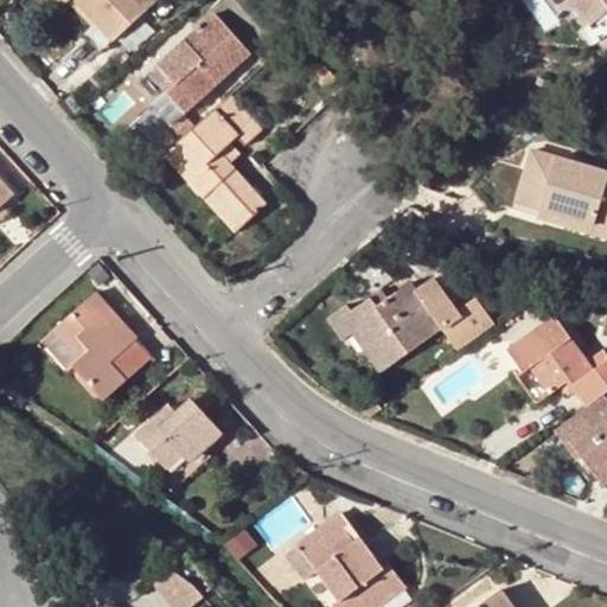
[(74,0),(96,23),(114,42),(148,10),(140,0),(74,0)]
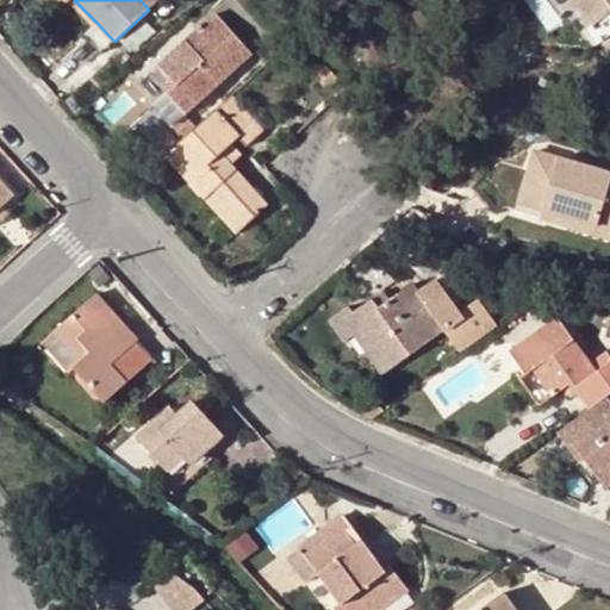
[(558,0),(580,31),(589,26),(570,0),(558,0)]
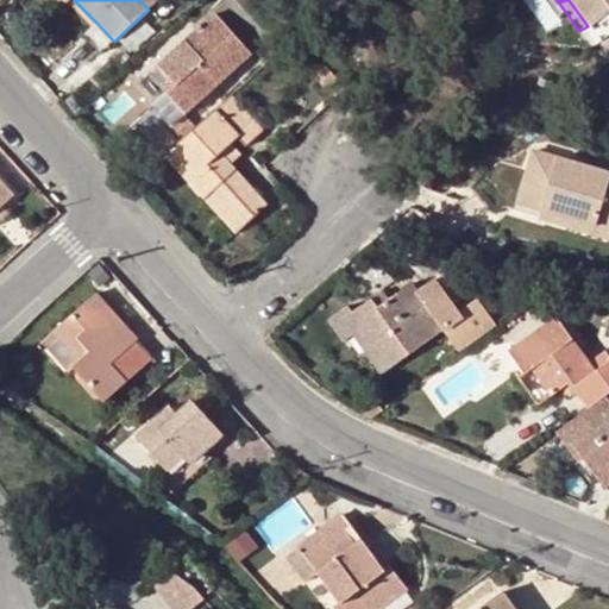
[(608,0),(569,0),(588,26),(600,43),(608,35),(608,0)]
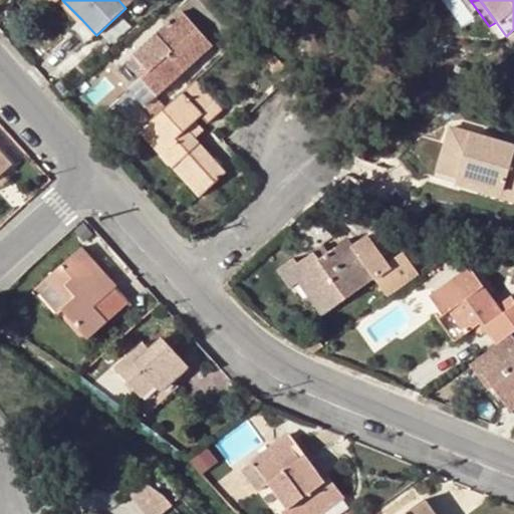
[(181,13),(134,56),(149,73),(141,80),(156,97),(212,45),(181,13)]
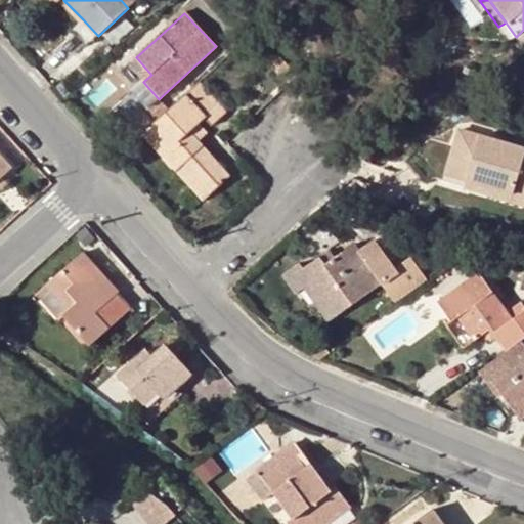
[(98,36),(83,19),(72,30),(86,46),(97,37),(98,36)]
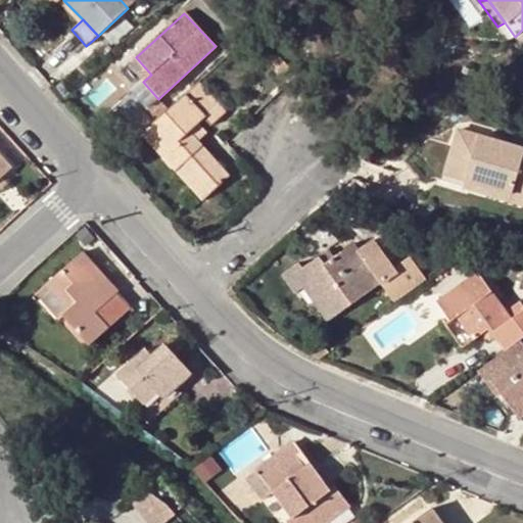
[(151,75),(136,57),(128,65),(143,82),(151,75)]
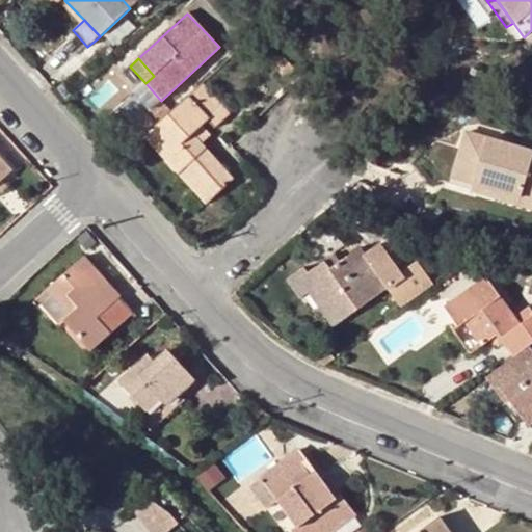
[(285,78),(293,69),(284,58),(275,68),(285,78)]
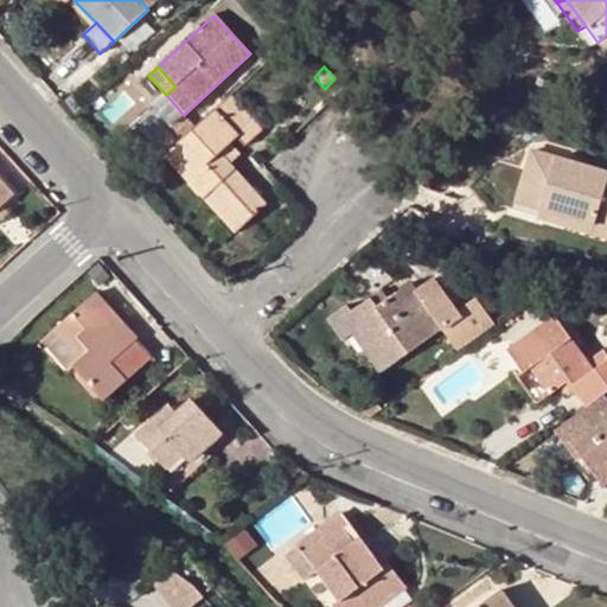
[(184,115),(166,95),(152,108),(170,127),(184,115)]
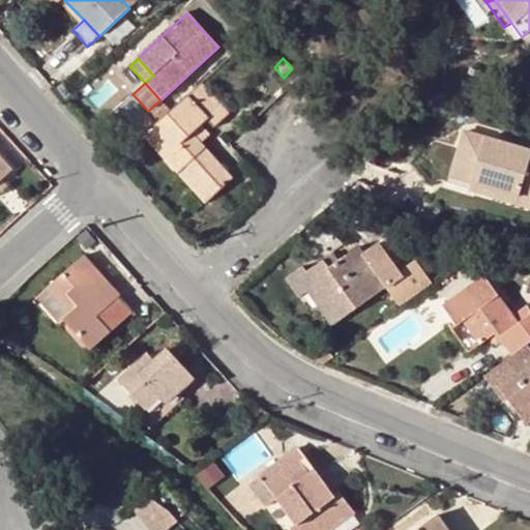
[(194,136),(202,126),(207,121),(214,128),(229,116),(201,84),(143,137),(178,175),(187,167),(214,198),(233,180),(202,145),(194,136)]
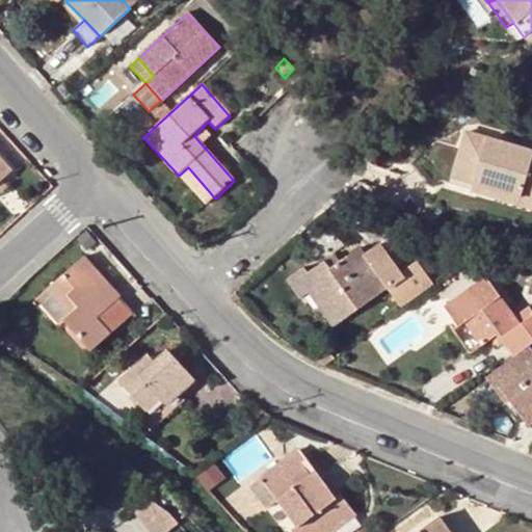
[(211,137),(203,127),(194,136),(203,145),(211,137)]
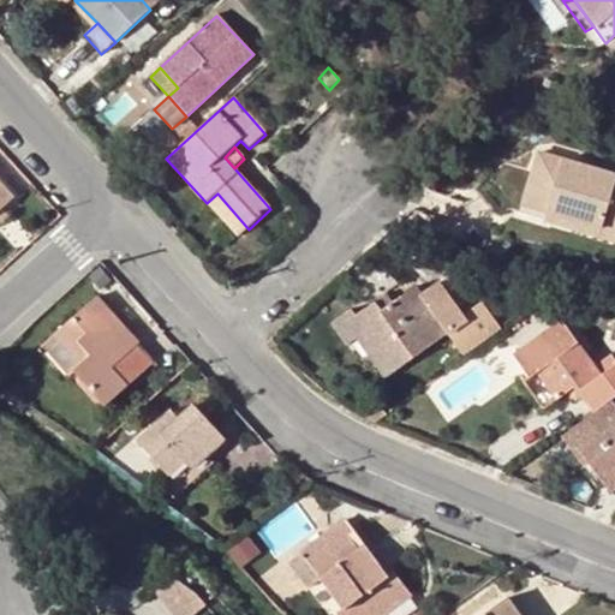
[(614,238),(614,174),(577,165),(567,197),(538,187),(531,214),(614,239),(614,238)]
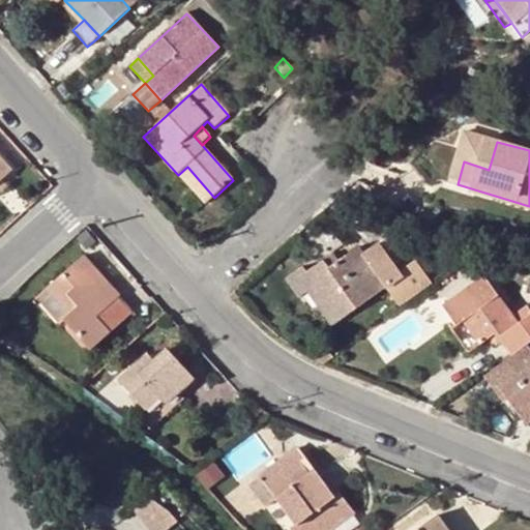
[(187,167),(178,175),(205,206),(214,198),(187,167)]
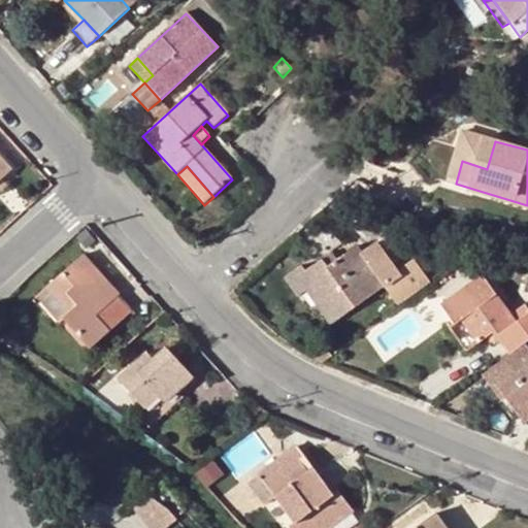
[(305,290),(329,324),(381,287),(394,304),(426,281),(409,259),(396,269),(377,242),(362,254),(355,244),(325,266),(319,259),(304,269),(301,265),(284,277),(297,297),(305,290)]
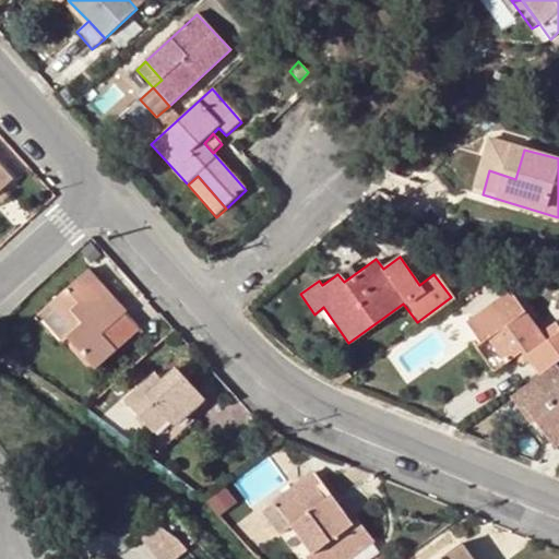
[(139,328),(125,312),(86,270),(42,310),(94,368),(113,352),(139,328)]
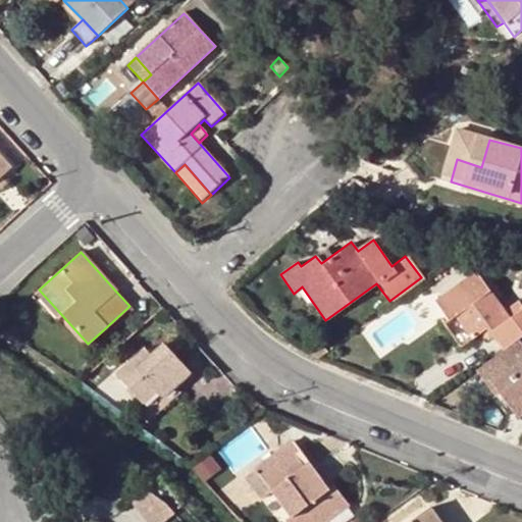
[(496,335),(504,348),(517,340),(521,334),(521,309),(509,318),(474,270),(434,300),(449,319),(454,315),(471,338),(480,331),(488,326),(496,335)]
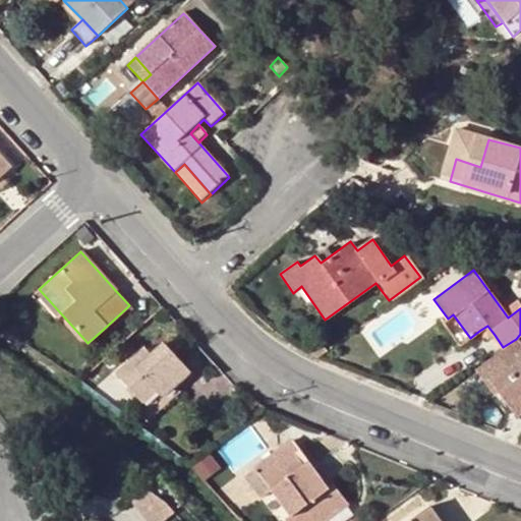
[(486,341),(495,335),(487,326),(479,331),(486,341)]
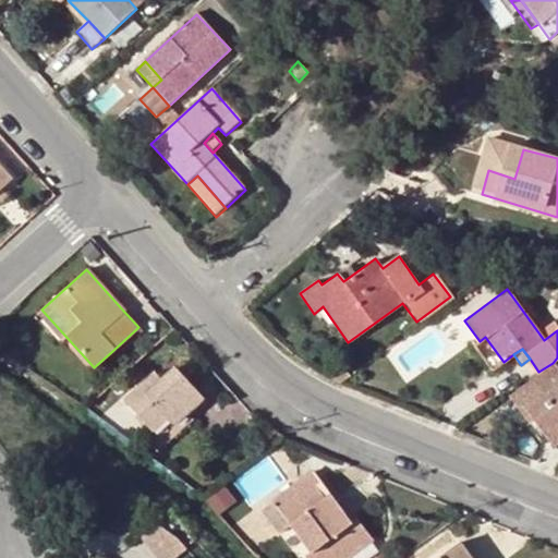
[(557,370),(553,363),(538,372),(508,395),(522,415),(526,412),(529,413),(534,421),(552,447),(557,441),(557,370)]
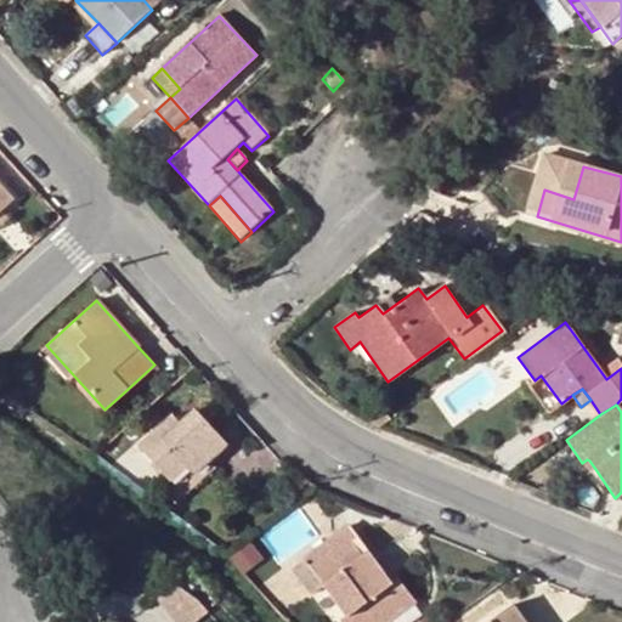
[(137,446),(167,478),(168,481),(184,465),(191,474),(208,458),(224,444),(193,410),(179,423),(173,413),(137,446)]
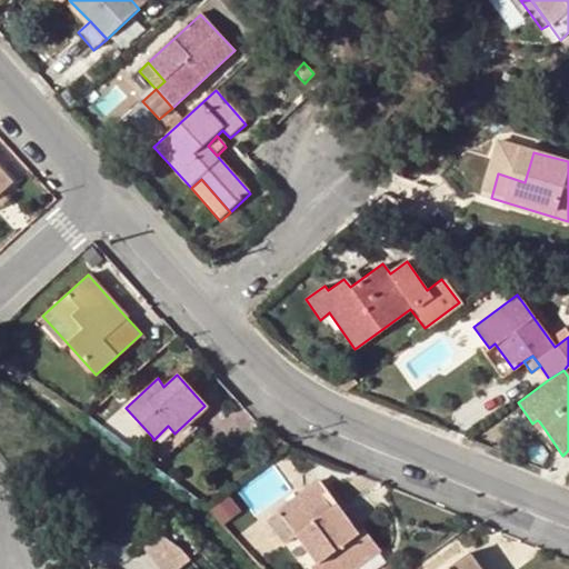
[(153,440),(152,437),(145,445),(159,461),(196,427),(190,419),(175,433),(168,426),(153,440)]
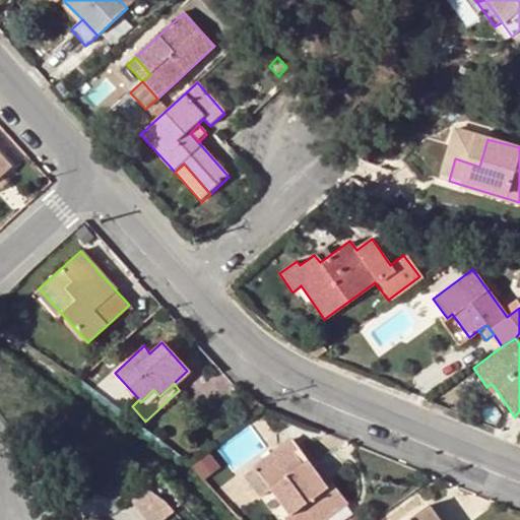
[(493,395),(498,392),(493,385),(491,384),(486,387),(493,395)]
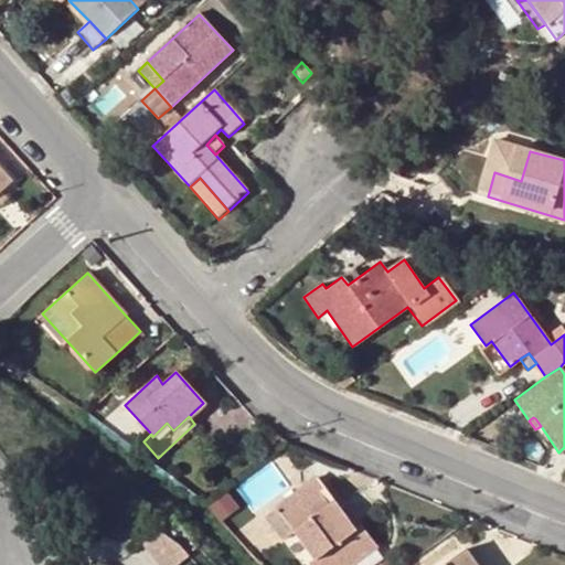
[(275,507),(276,508),(292,532),(311,558),(307,563),(308,564),(348,564),(351,564),(349,560),(371,543),(359,525),(353,529),(317,477),(275,507)]
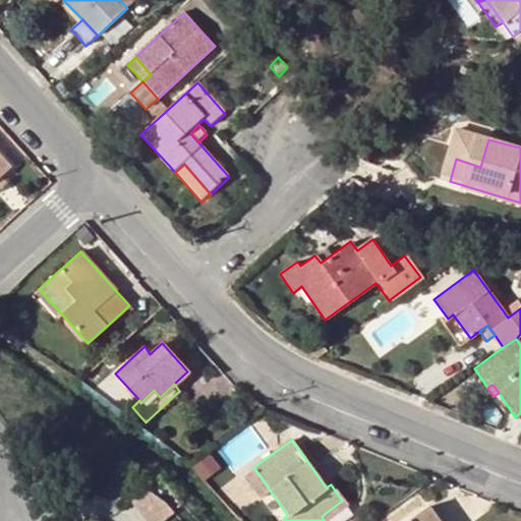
[(270,490),(254,468),(242,476),(258,498),(270,490)]
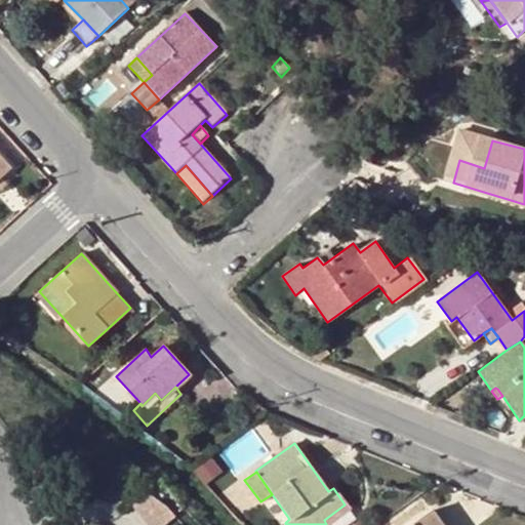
[(409,524),(443,524),(432,509),(409,524)]
